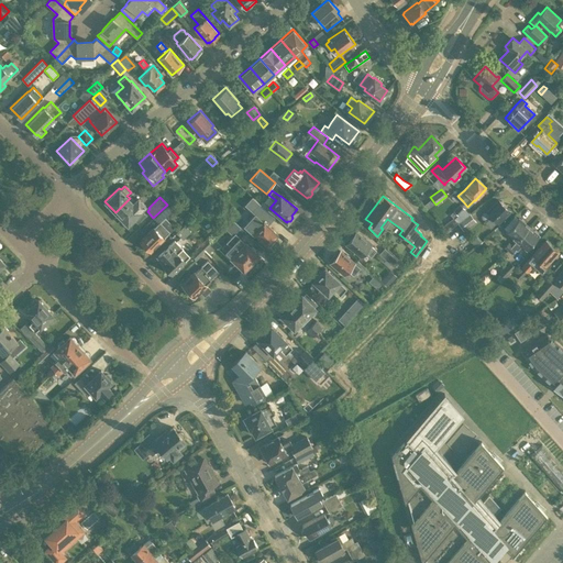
[(136,222),(144,214),(140,209),(144,206),(138,199),(133,202),(130,198),(116,212),(127,225),(133,219),(136,222)]
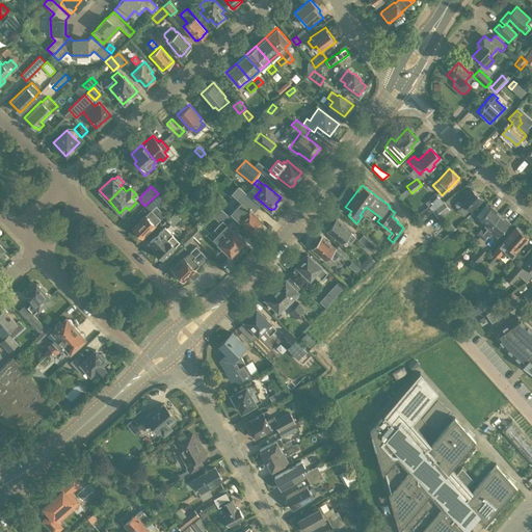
[(469,209),(471,211),(481,200),(471,189),(459,200),(464,205),(459,210),(463,214),(469,209)]
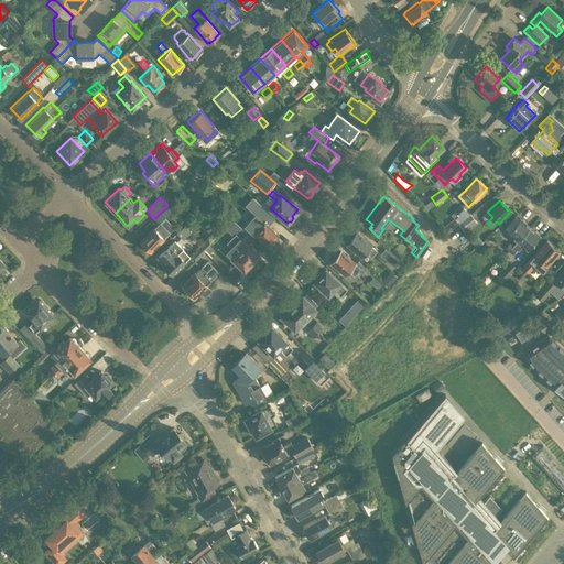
[(255,215),(243,227),(252,236),(255,234),(260,238),(267,246),(269,243),(270,245),(274,240),(272,239),(278,234),(268,226),(274,218),(259,203),(251,210),(255,215)]
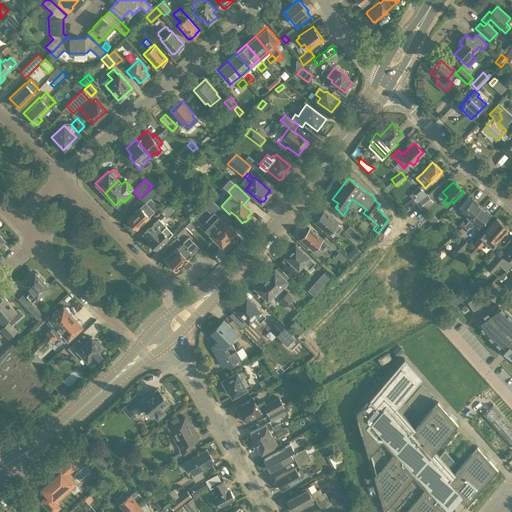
[(416,195),(413,199),(417,203),(417,202),(427,194),(418,185),(413,191),(416,195)]
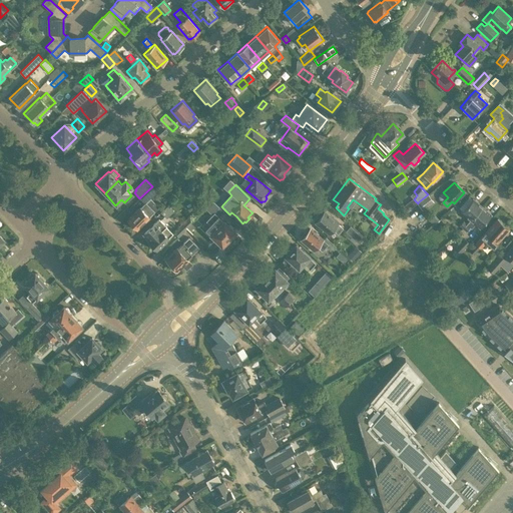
[(152,186),(139,198),(144,203),(145,202),(150,198),(157,191),(152,186)]
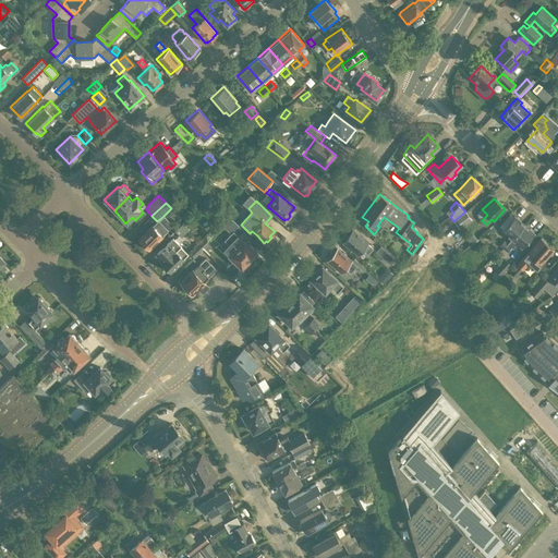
[(472,220),(465,211),(455,220),(455,221),(453,221),(460,229),(472,220)]
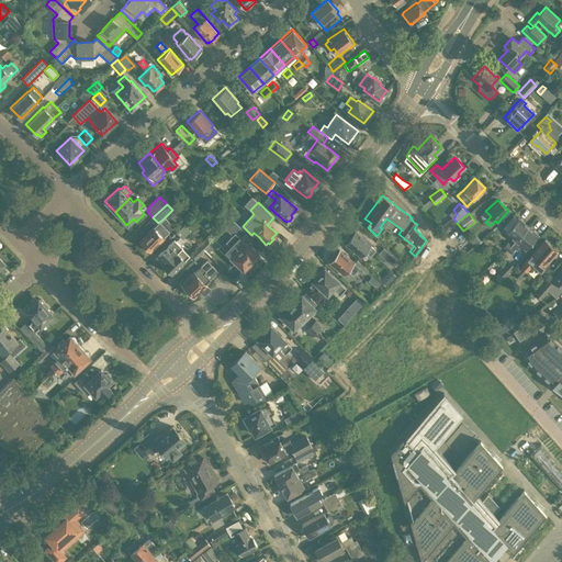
[(242,225),(234,218),(225,227),(233,234),(235,232),(242,225)]
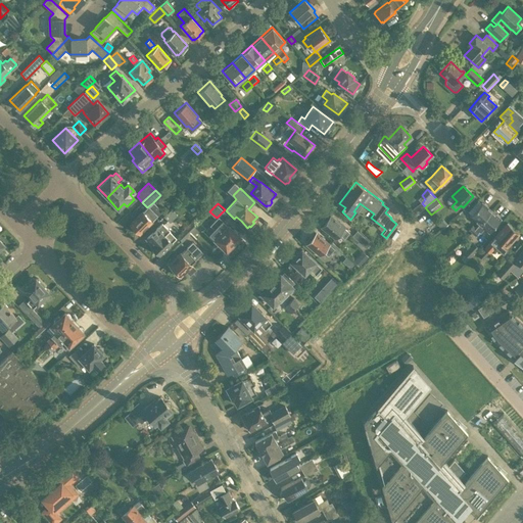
[(482,203),(470,216),(479,224),(491,211),(487,207),(487,205),(484,203),(483,203),(482,203)]
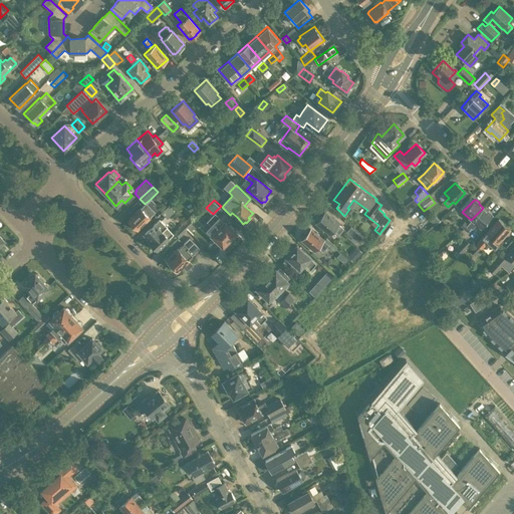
[(145,204),(141,208),(127,220),(137,230),(155,212),(146,203),(145,204)]
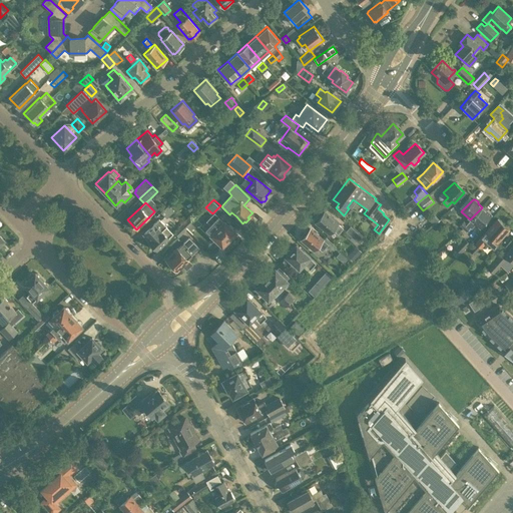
[(160,212),(166,218),(173,211),(168,205),(160,212)]
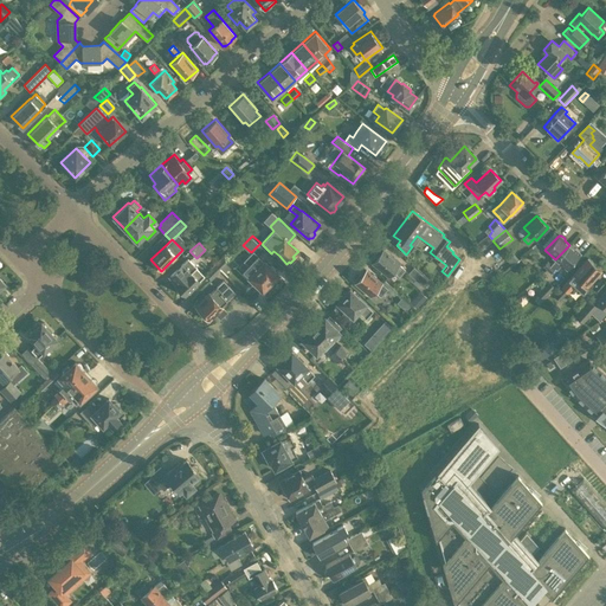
[(555,259),(552,264),(555,268),(558,269),(561,264),(566,269),(579,253),(579,251),(575,247),(574,249),(569,245),(555,259)]
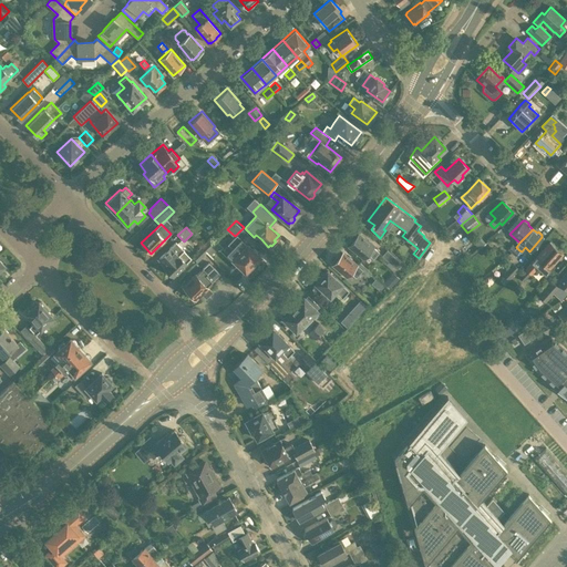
[(233,247),(227,253),(233,259),(246,271),(247,270),(249,270),(253,266),(253,264),(260,256),(237,234),(235,236),(228,243),(233,247)]
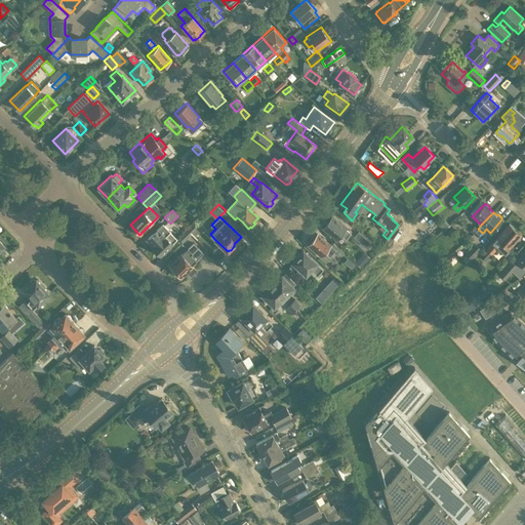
[(332,216),(323,228),(336,239),(339,235),(345,239),(350,233),(345,229),(347,228),(340,223),(339,223),(332,216)]
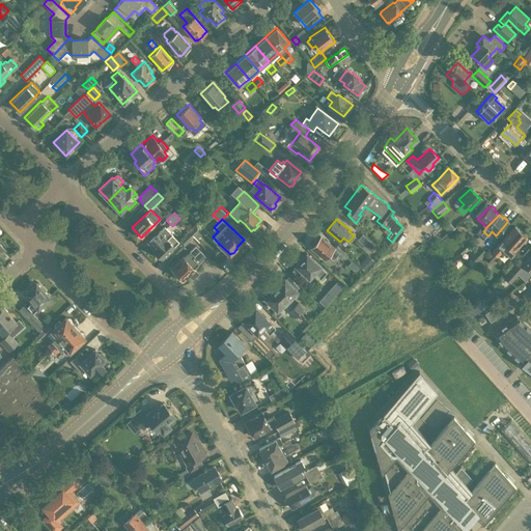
[(449,221),(443,226),(448,233),(455,228),(449,221)]
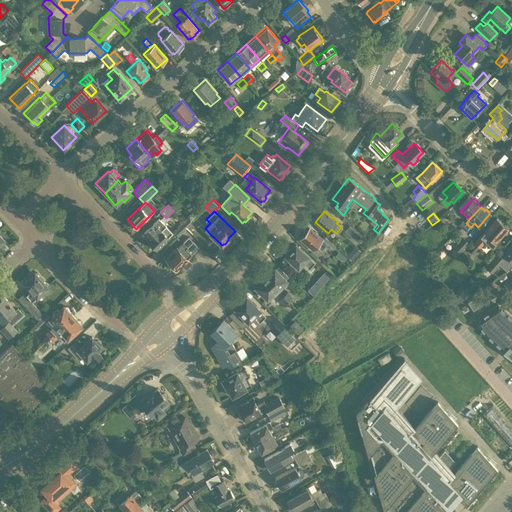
[(191,221),(188,217),(173,232),(178,237),(186,229),(185,227),(191,221)]
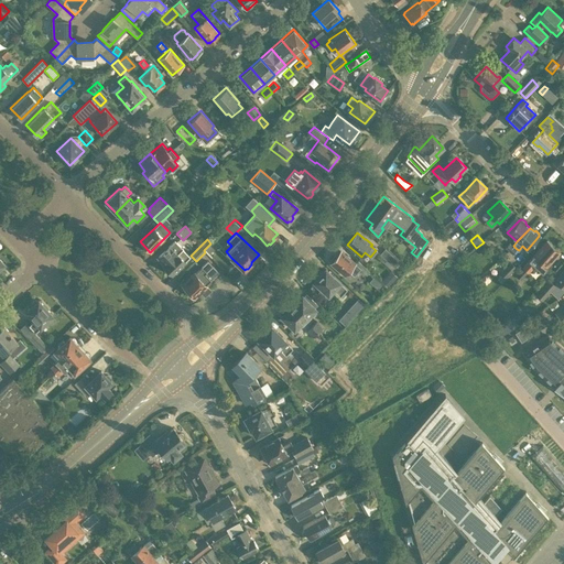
[(175,241),(158,258),(164,264),(163,266),(171,274),(185,261),(185,260),(188,256),(175,241)]
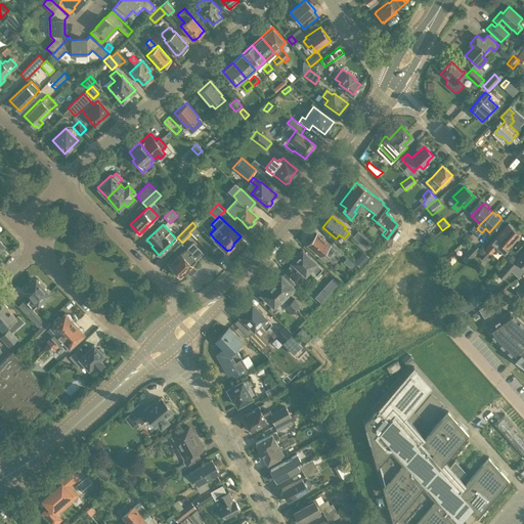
[(503,230),(501,229),(495,237),(478,256),(485,261),(497,247),(504,252),(509,247),(519,234),(508,225),(503,230)]
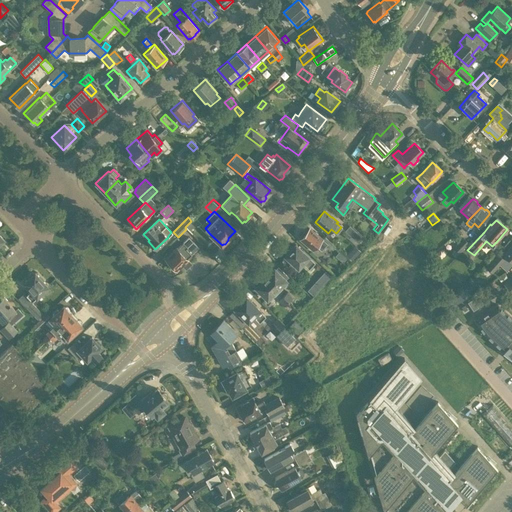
[(349,226),(345,231),(358,243),(363,238),(349,226)]
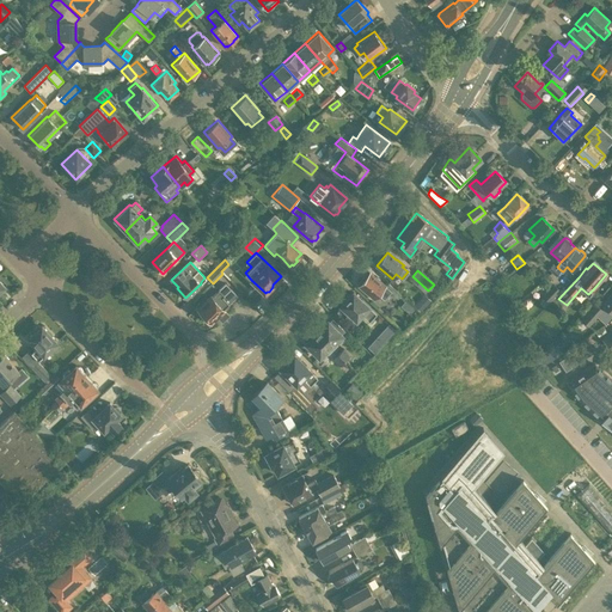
[(385,287),(385,286),(369,273),(365,279),(363,277),(359,283),(360,285),(359,286),(374,299),(378,294),(384,299),(391,292),(385,287)]
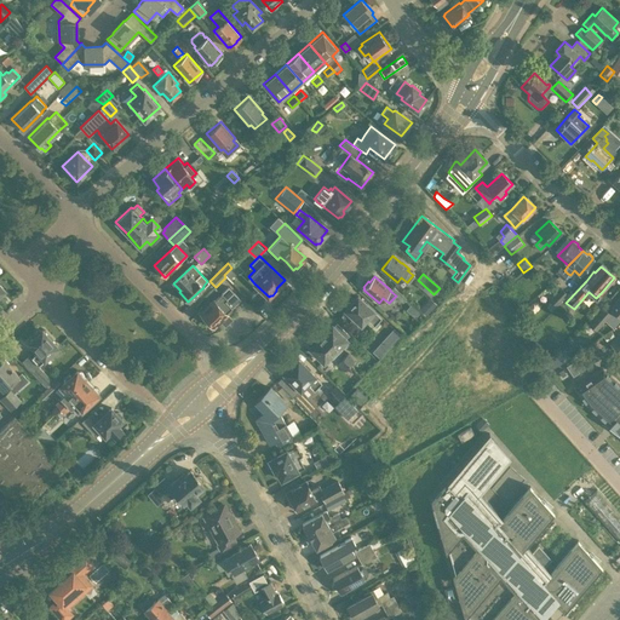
[(233,292),(229,287),(220,293),(212,300),(199,313),(202,316),(201,319),(207,326),(210,323),(213,327),(219,321),(224,326),(230,319),(225,314),(239,300),(233,293),(233,292)]
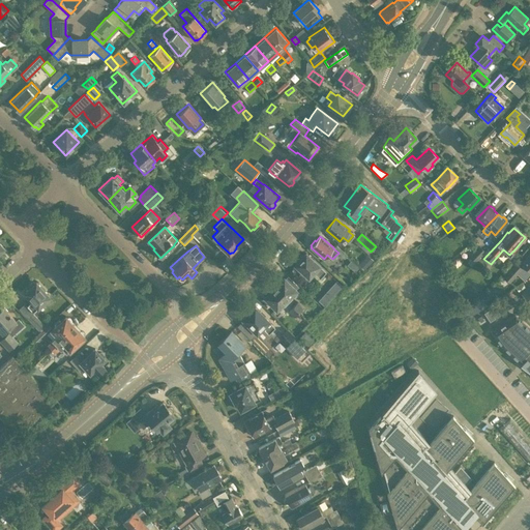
[(470,256),(475,261),(484,251),(479,245),(470,256)]
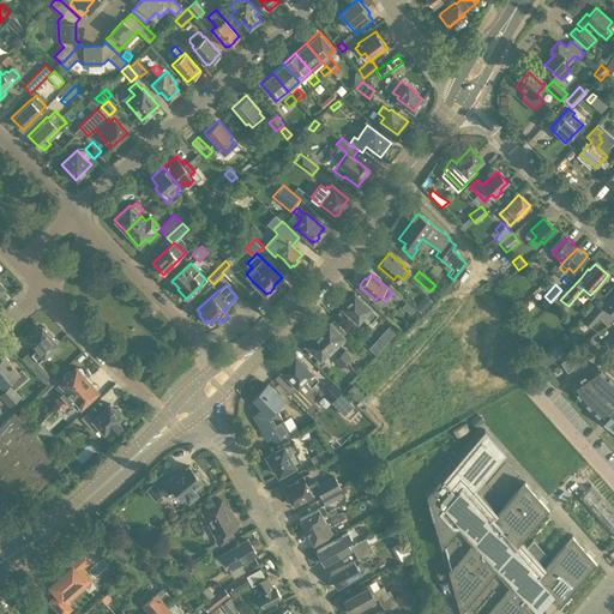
[(369,321),(377,314),(354,293),(350,298),(348,299),(343,304),(343,305),(342,307),(337,312),(343,318),(348,313),(356,323),(363,315),(369,321)]
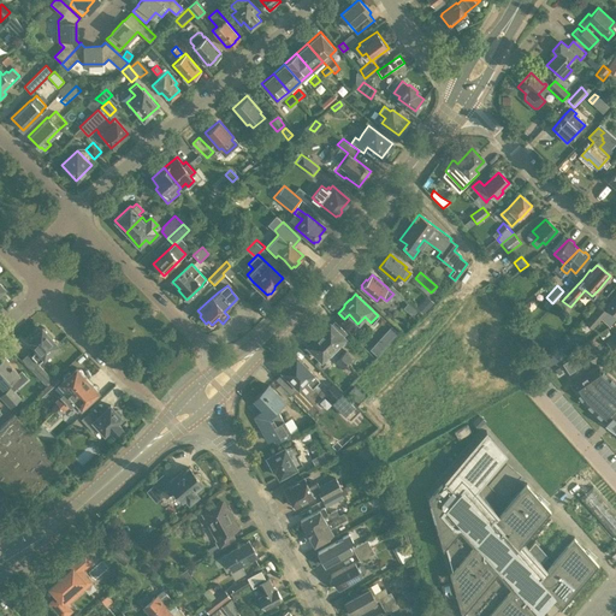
[(615,314),(615,294),(605,306),(615,315),(615,314)]
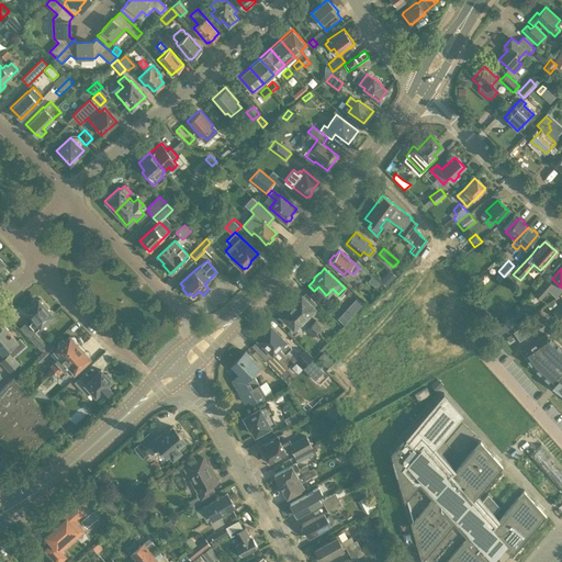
[(372,276),(368,280),(377,287),(380,282),(372,276)]
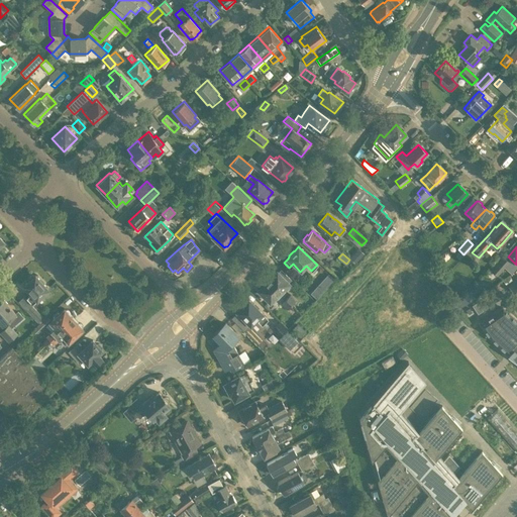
[(358,259),(353,253),(349,257),(354,263),(358,259)]
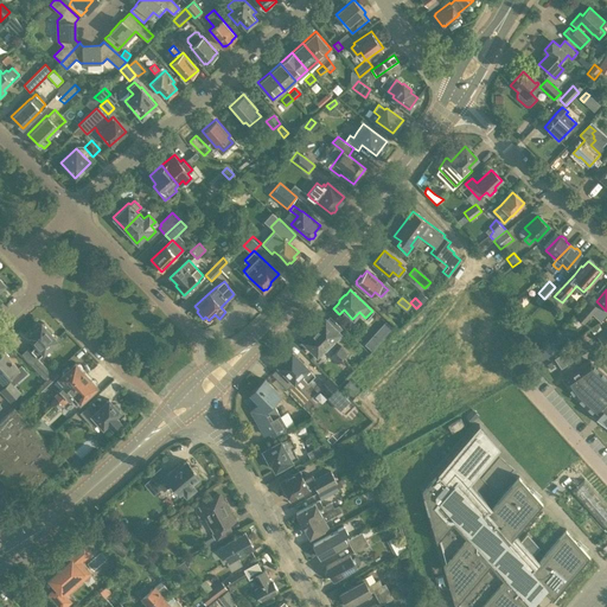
[(580,313),(588,304),(582,298),(574,307),(580,313)]
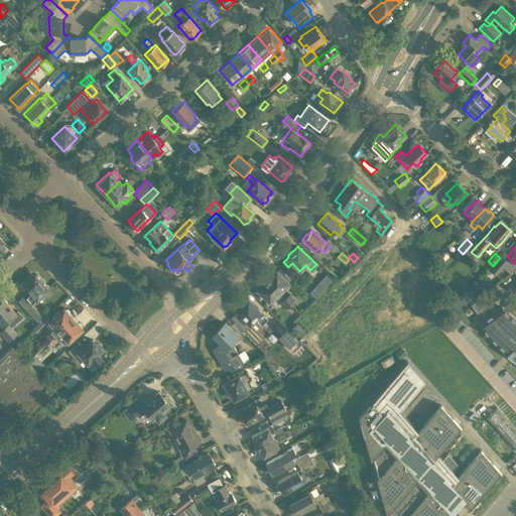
[(493,266),(490,269),(496,275),(509,261),(502,255),(500,258),(493,266)]
